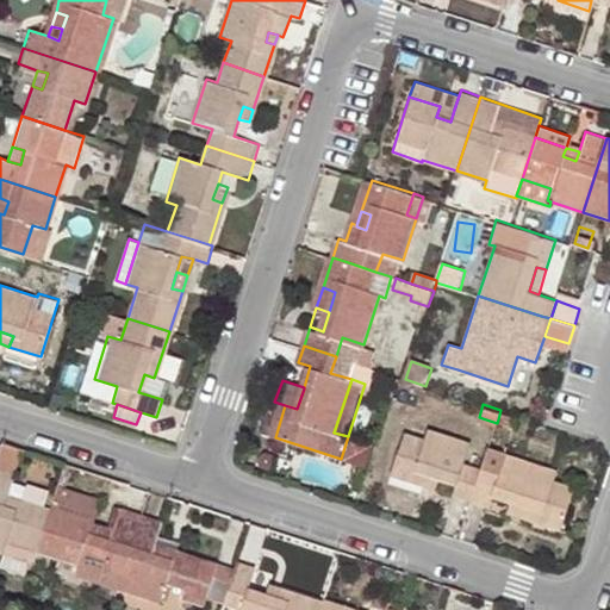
[(520,416),(500,410),(498,419),(517,425),(520,416)]
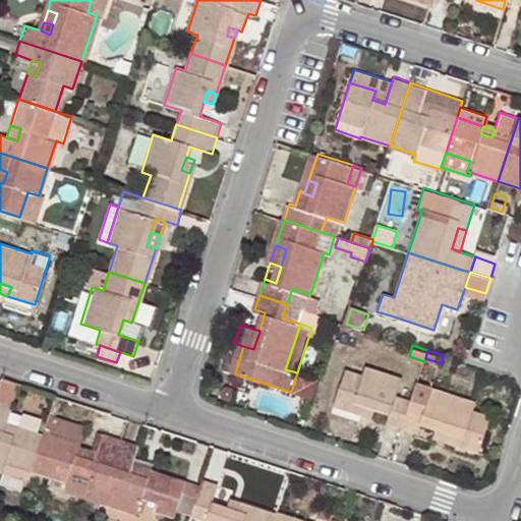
[(388,419),(404,424),(412,399),(396,393),(402,377),(365,364),(362,371),(346,366),(333,402),(360,411),(363,401),(375,406),(390,411),(388,419)]
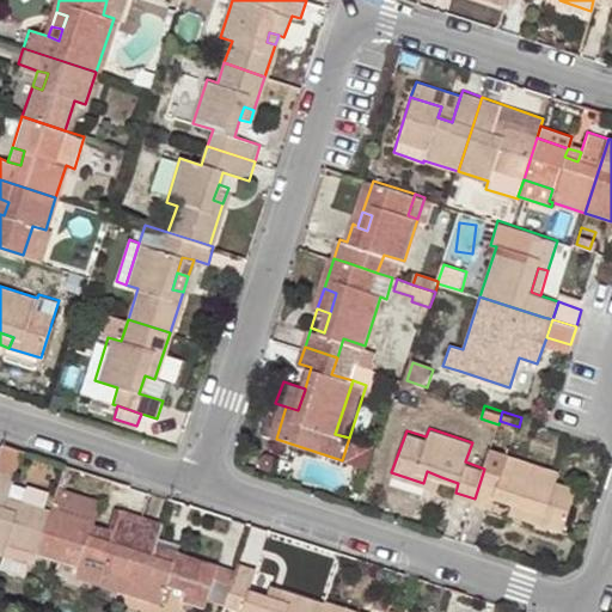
[(378,446),(355,440),(347,461),(369,470),(378,446)]
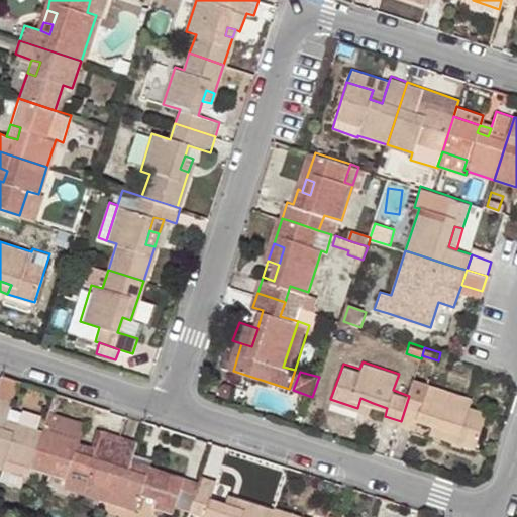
[(0,384),(0,398),(11,402),(19,379),(4,374),(0,384)]
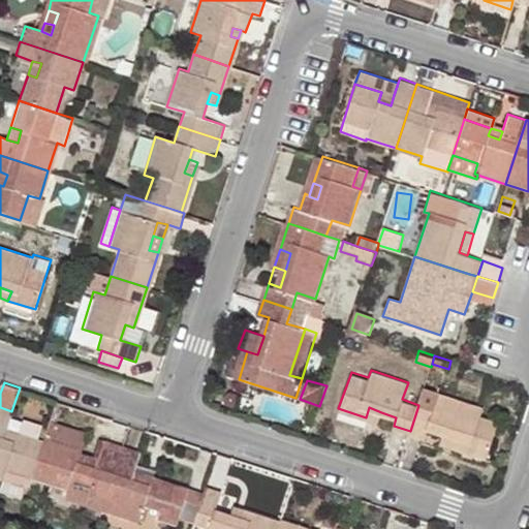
[(418,405),(410,431),(424,436),(427,427),(448,434),(462,438),(459,447),(488,457),(500,419),(481,413),(484,406),(440,392),(440,390),(425,385),(418,405)]
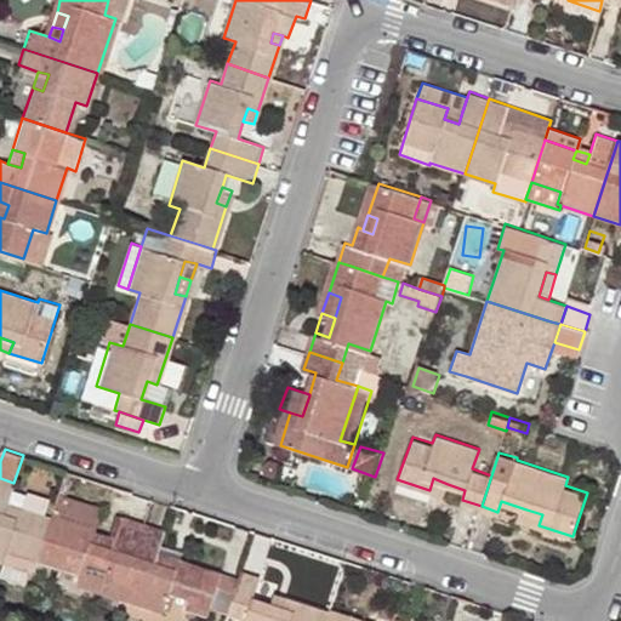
[(0,478),(0,562),(3,563),(6,552),(23,559),(38,564),(52,522),(20,511),(16,522),(3,517),(13,483),(0,478)]
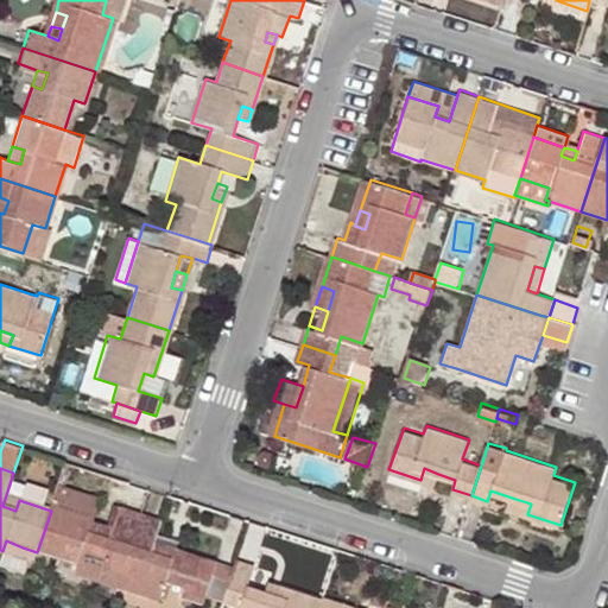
[(424,468),(420,480),(435,485),(438,474),(424,468)]
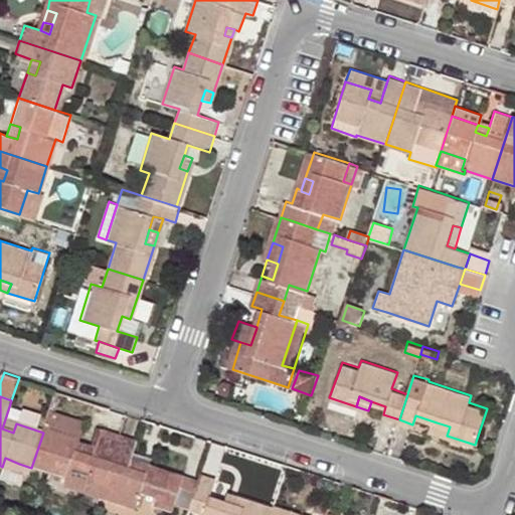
[(96,459),(105,431),(106,428),(97,425),(91,444),(79,441),(86,420),(50,409),(43,433),(77,443),(74,453),(96,459)]
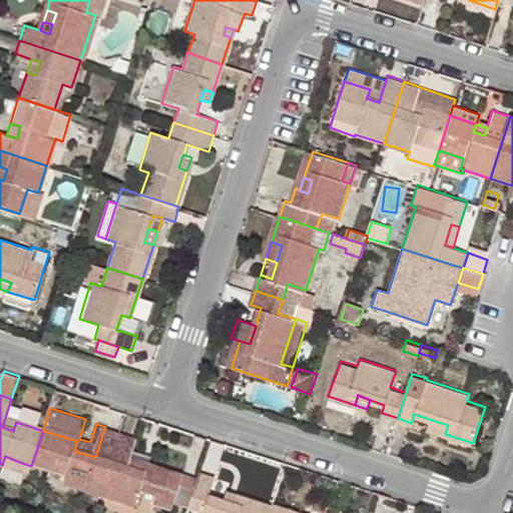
[(433,430),(445,434),(448,425),(435,421),(433,430)]
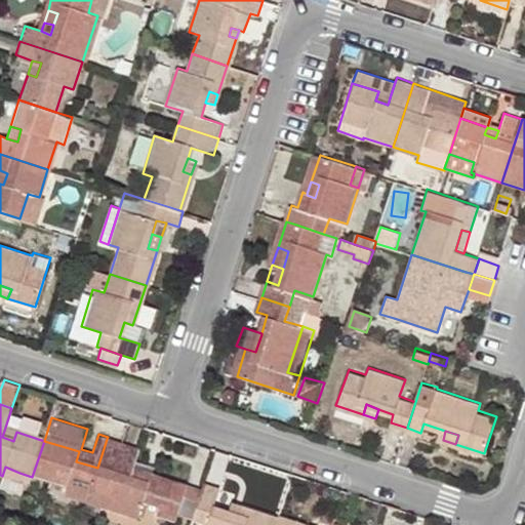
[(44,441),(32,477),(50,482),(52,483),(54,474),(71,479),(65,497),(102,509),(123,444),(107,439),(97,468),(76,461),(79,451),(44,441)]
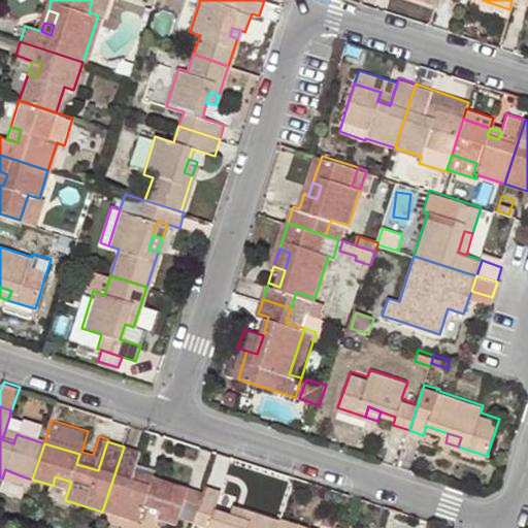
[(124,447),(102,512),(138,524),(143,505),(161,510),(158,520),(184,527),(191,527),(193,522),(202,494),(153,479),(149,488),(128,481),(134,462),(137,452),(124,447)]
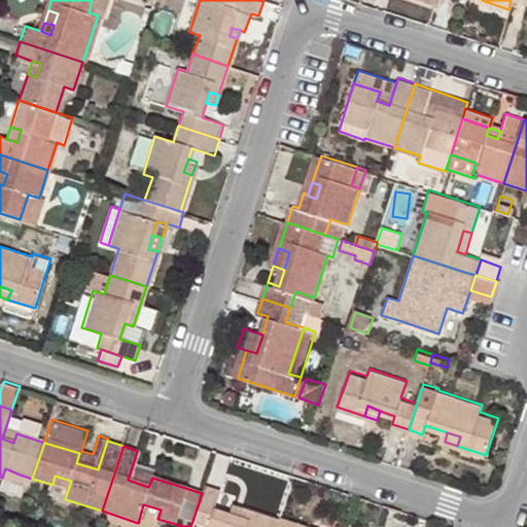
[(128,480),(148,487),(152,478),(154,468),(134,461),(128,480)]
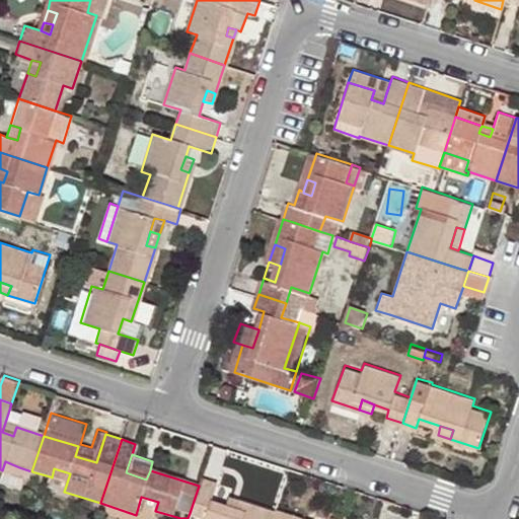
[(2,470),(0,478),(0,480),(20,488),(23,477),(28,479),(31,471),(19,467),(5,461),(2,470)]
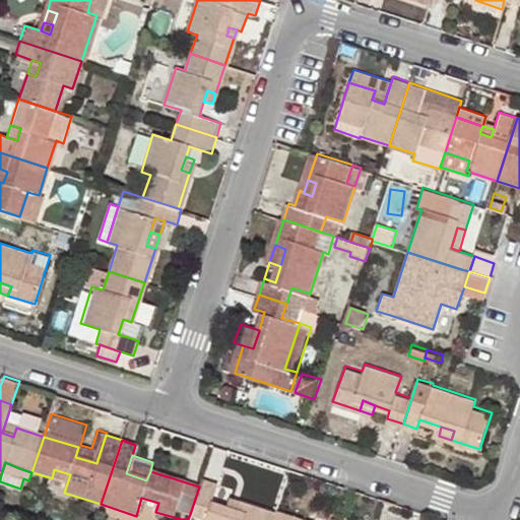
[(52,478),(50,477),(47,486),(64,493),(70,474),(54,469),(52,478)]
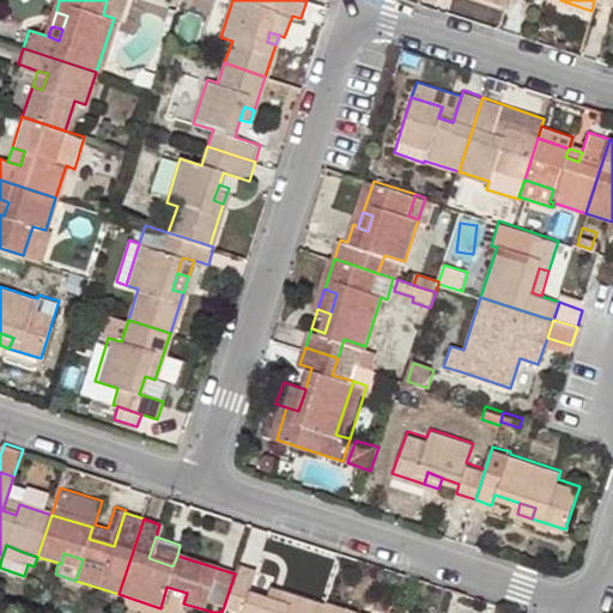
[(320,612),(325,602),(283,589),(279,600),(269,596),(249,590),(256,569),(238,563),(235,574),(224,606),(242,612),(241,612),(320,612)]
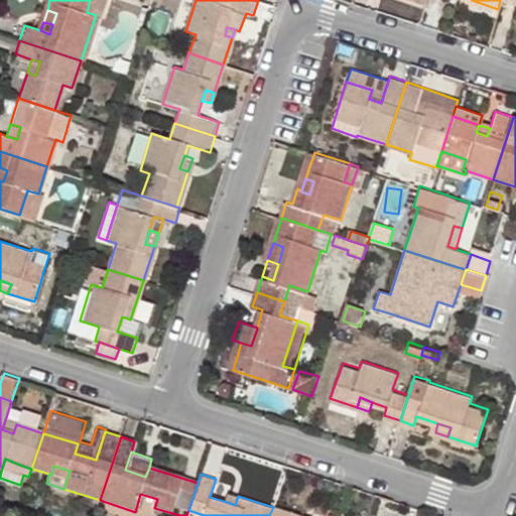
[(235,505),(238,496),(230,493),(227,502),(235,505)]
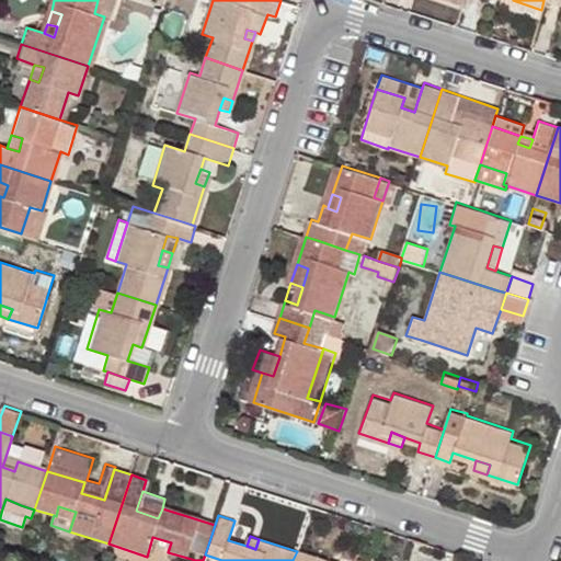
[(152,537),(147,557),(161,560),(163,560),(168,552),(171,542),(152,537)]
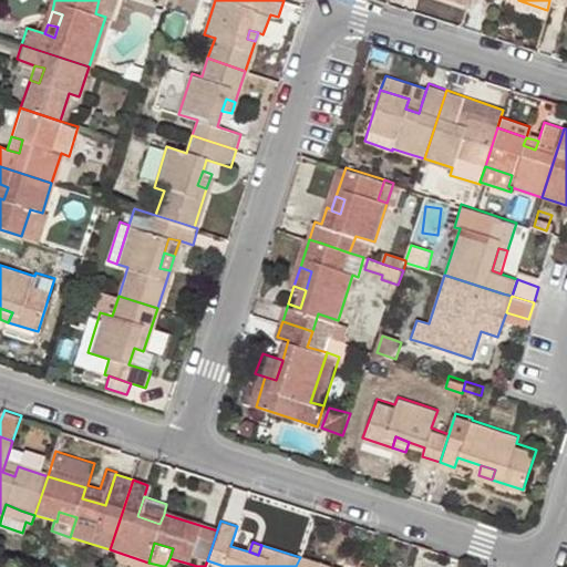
[(300,557),(296,566),(329,566),(300,557)]
